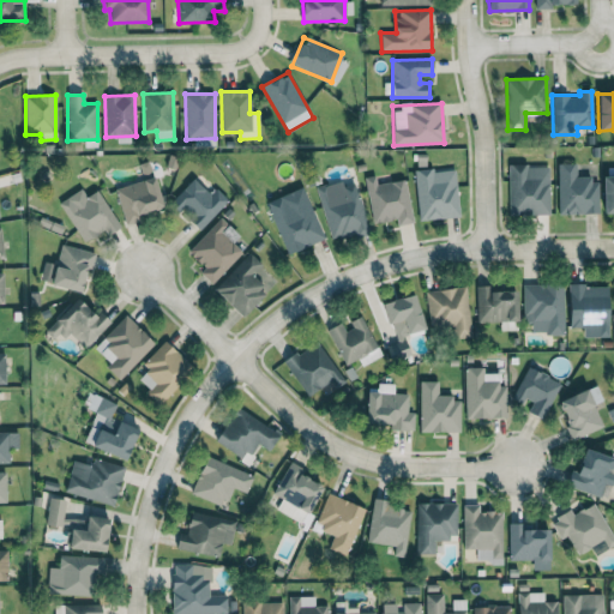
[(576,163),(558,164),(559,215),(599,214),(597,178),(577,179),(576,163)]
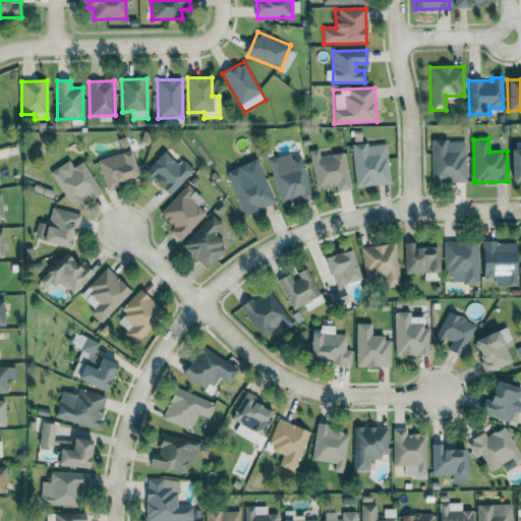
[(466,182),(465,139),(431,140),(431,182),(466,182)]
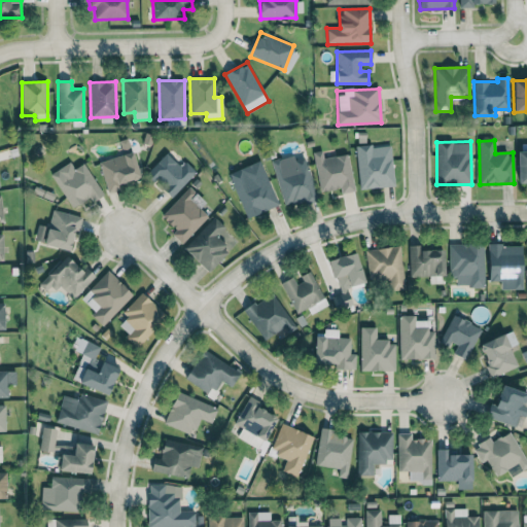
[(360,189),(394,186),(390,144),(355,147),(360,189)]
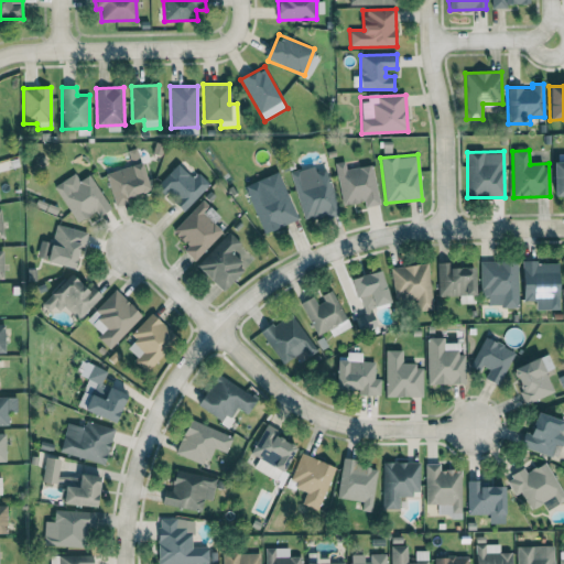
[(334,163),(344,205),(364,202),(365,207),(380,204),(371,164),(346,170),(345,161),(334,163)]
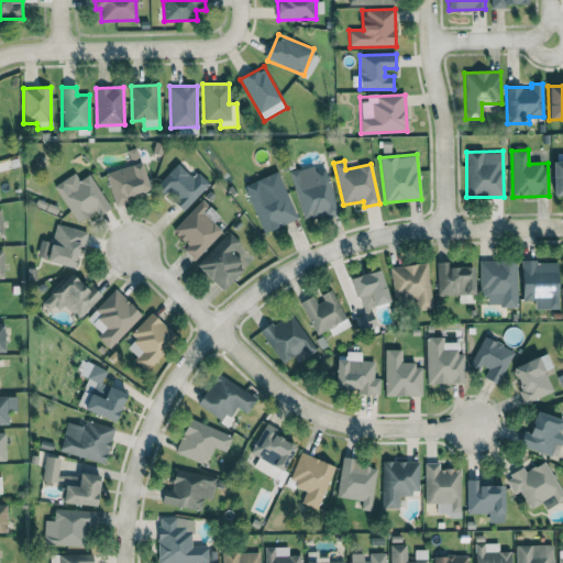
[(553,197),(562,196),(562,161),(553,162),(553,197)]
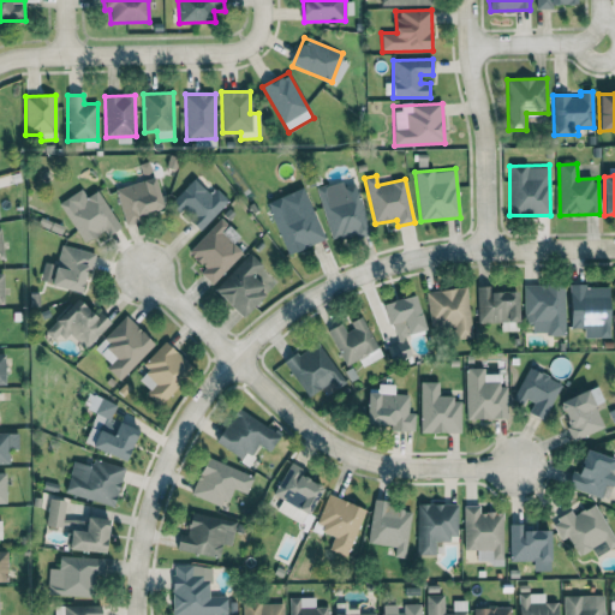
[(165,209),(154,177),(114,190),(125,222),(165,209)]
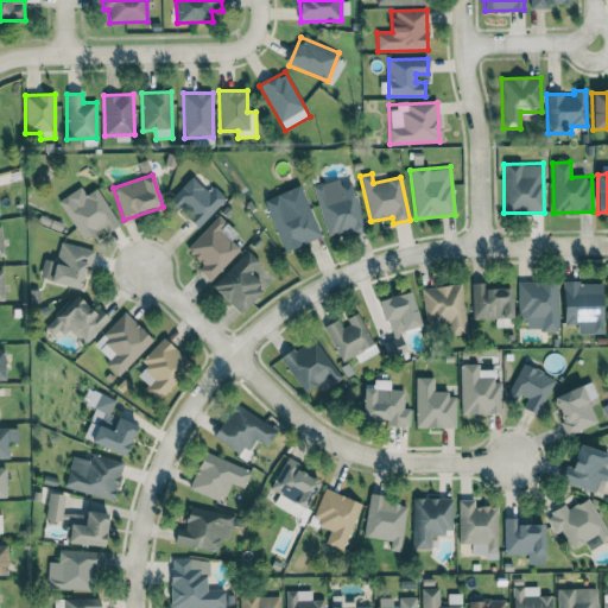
[(169,201),(197,228),(227,198),(214,187),(208,192),(191,177),(169,201)]
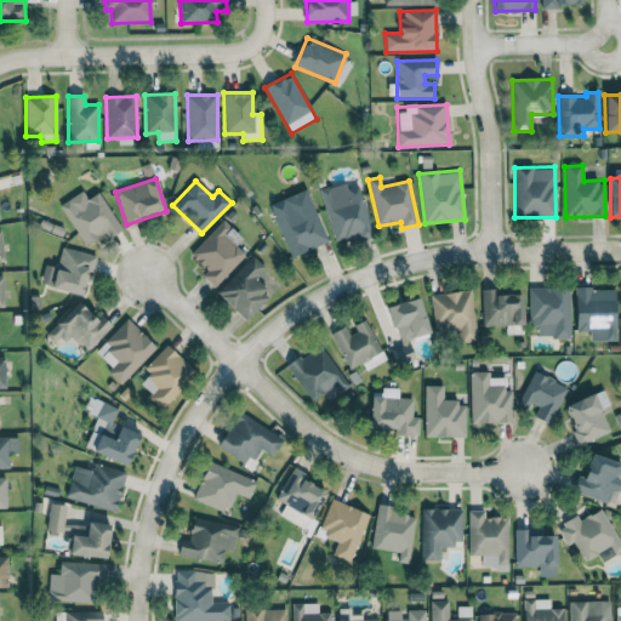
[(335,244),(371,234),(358,186),(331,193),(329,186),(320,188),(335,244)]
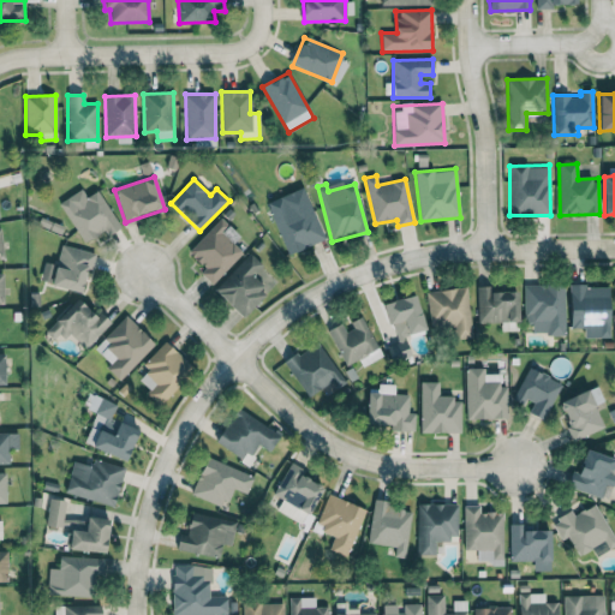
[(87,197),(82,189),(59,203),(84,243),(103,231),(107,236),(120,227),(97,190),(87,197)]
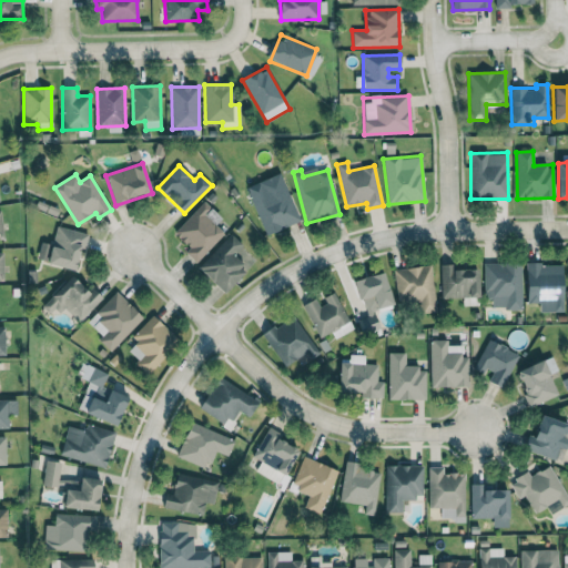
[(300,221),(288,191),(269,199),(262,182),(246,188),(265,235),(300,221)]
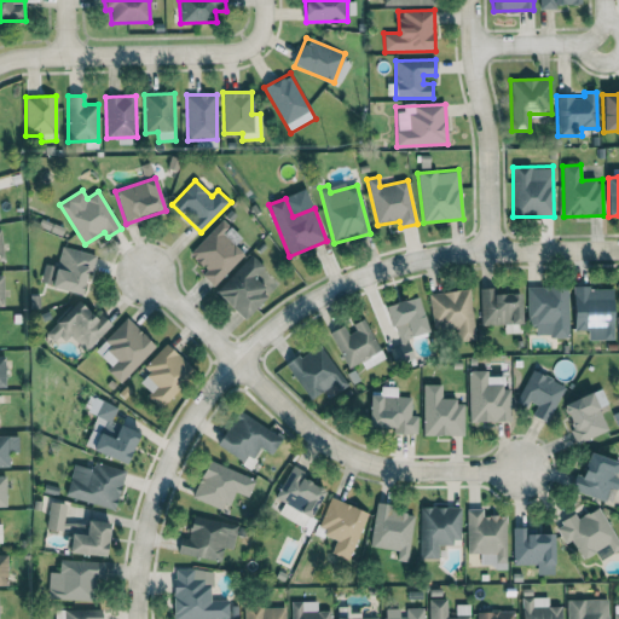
[(190,254),(207,270),(202,275),(214,287),(244,254),(235,244),(241,237),(221,219),(190,254)]
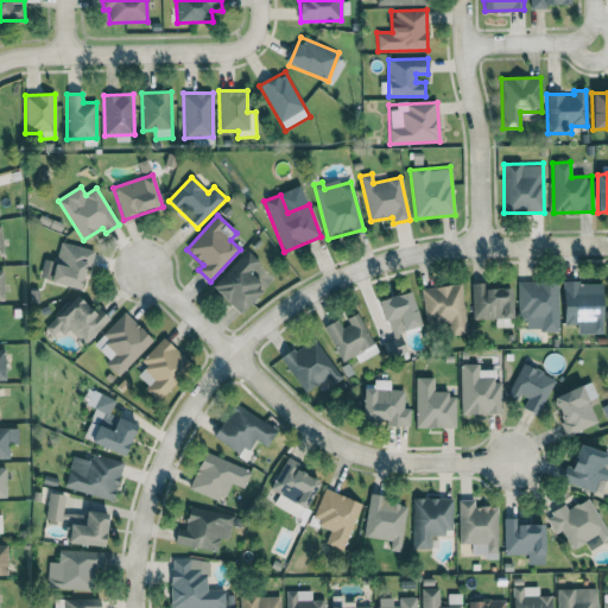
[(82,289),(92,249),(61,242),(56,263),(44,259),(39,278),(82,289)]
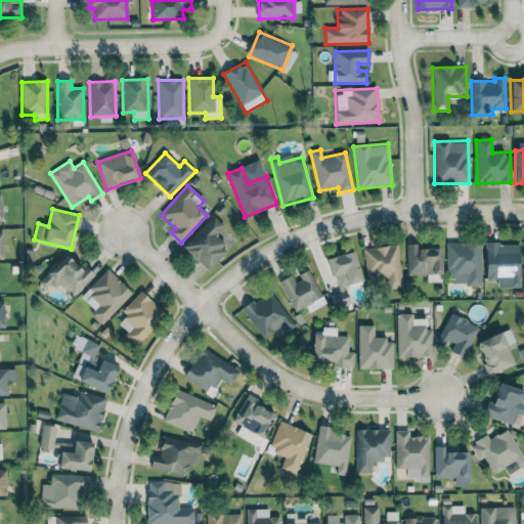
[(236,239),(212,216),(182,248),(207,270),(236,239)]
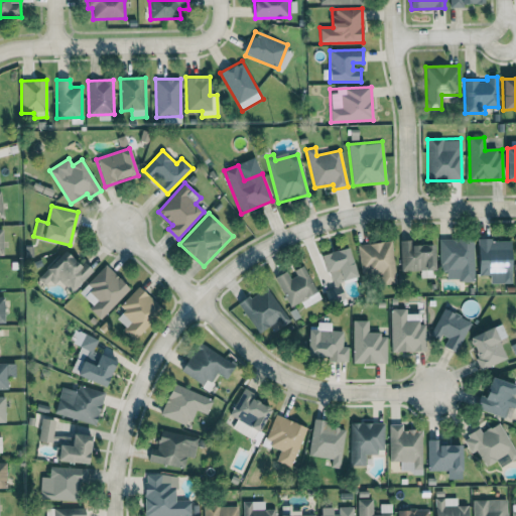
[(474,280),(473,239),(440,240),(441,281),(474,280)]
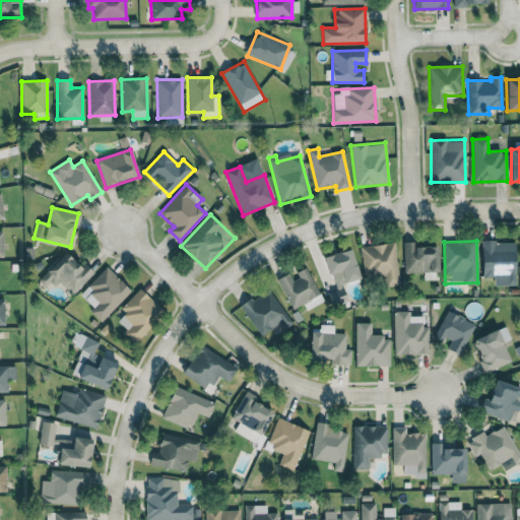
[(495,285),(515,285),(514,242),(481,242),(481,278),(494,277),(495,285)]
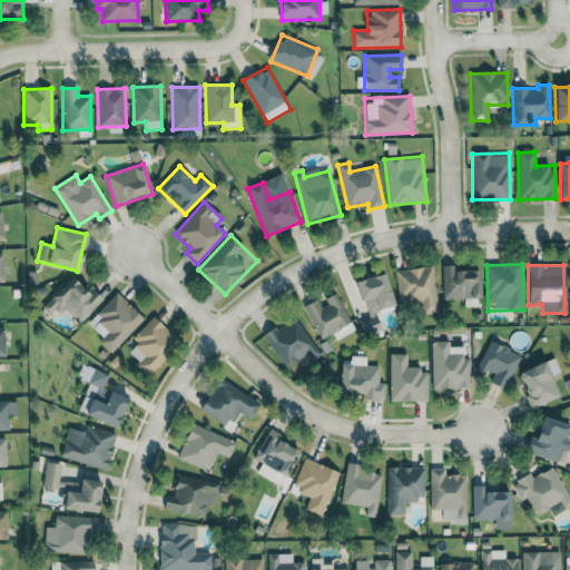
[(421,315),(438,313),(432,266),(395,271),(399,303),(420,301),(421,315)]
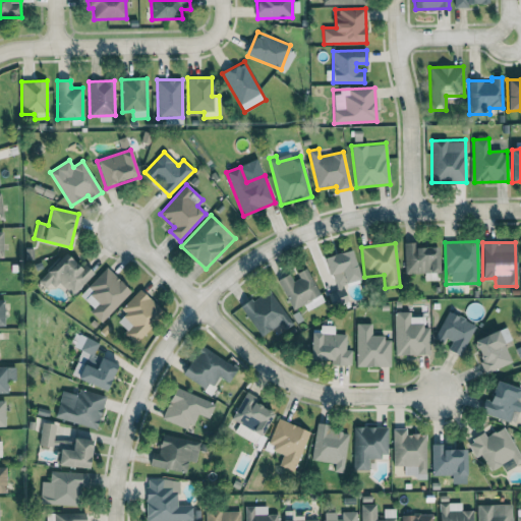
[(439,246),(414,247),(414,243),(404,243),(404,274),(439,273),(439,246)]
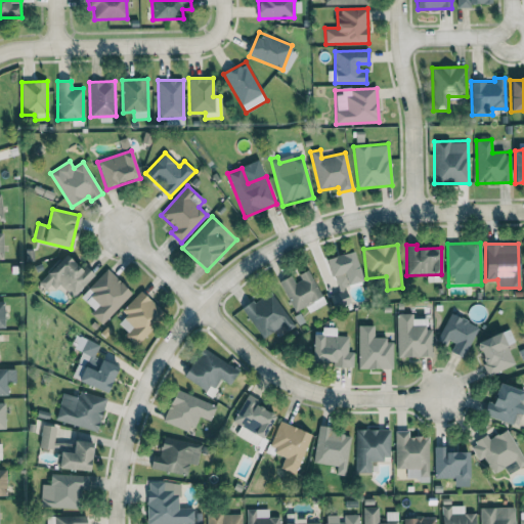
[(362,280),(353,251),(326,259),(332,277),(335,276),(340,292),(330,296),(334,309),(350,304),(344,287),(362,280)]
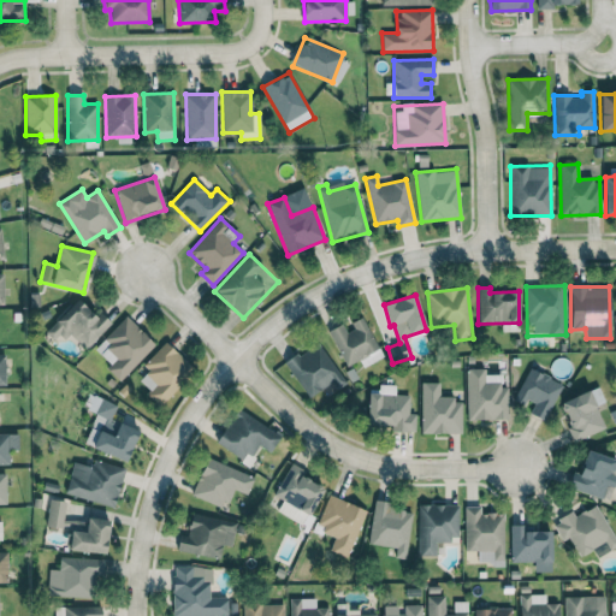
[(86,349),(111,323),(100,312),(95,317),(77,298),(46,332),(58,344),(69,333),(86,349)]
